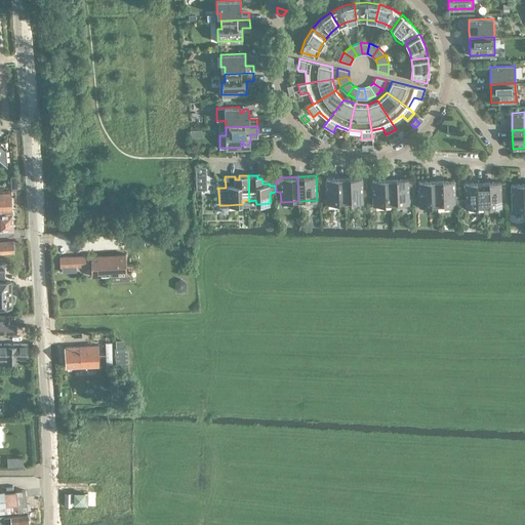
[(345,202),(344,177),(326,178),(327,203),(345,202)]
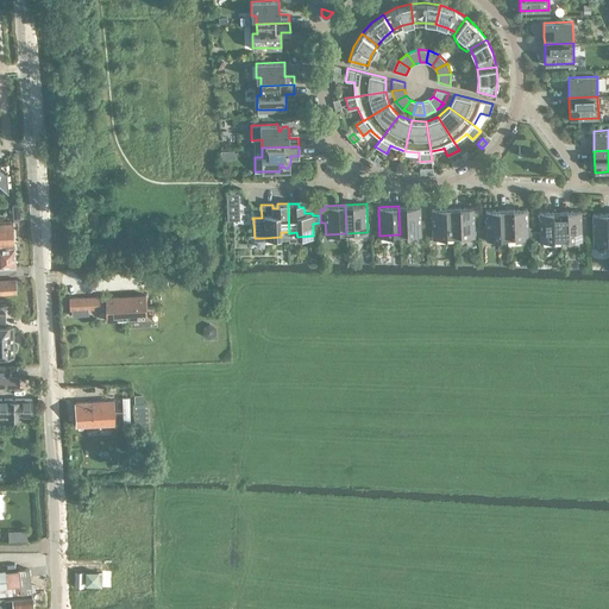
[(420,206),(399,206),(400,234),(421,234),(420,206)]
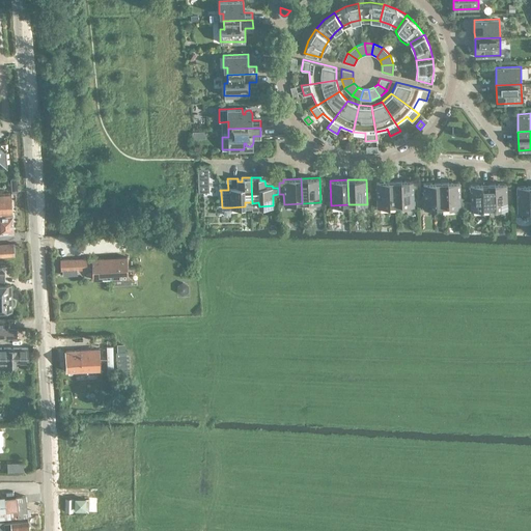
[(413,180),(394,182),(395,206),(414,205),(413,180)]
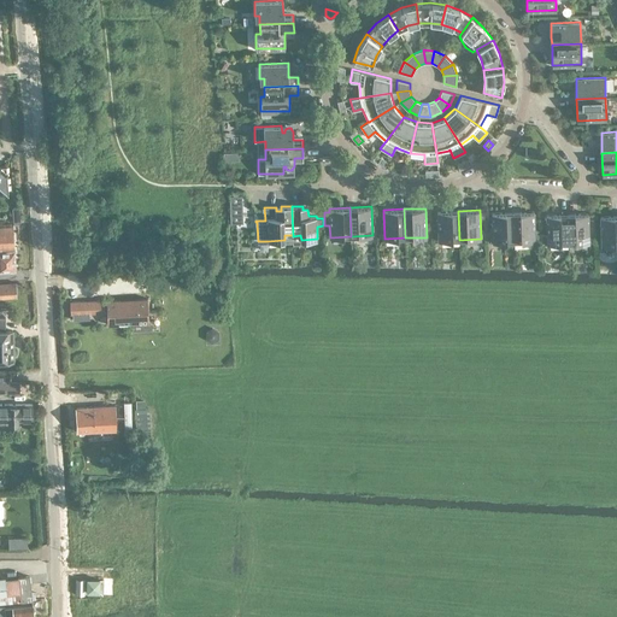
[(459,240),(458,211),(438,211),(439,240),(459,240)]
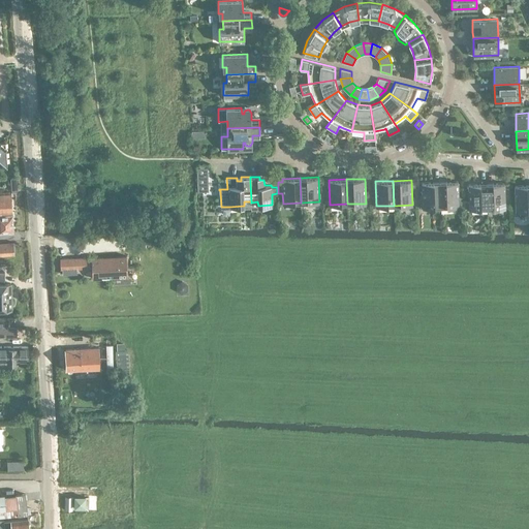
[(439,182),(422,183),(423,208),(440,207),(439,182)]
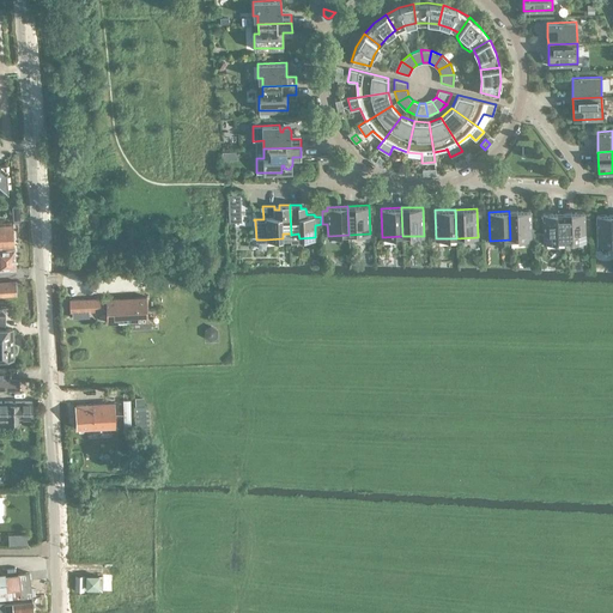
[(530,211),(509,211),(510,240),(532,238),(530,211)]
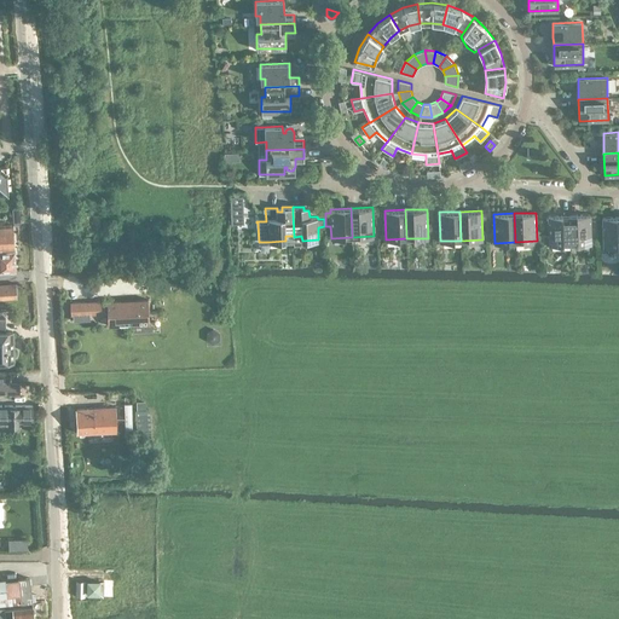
[(570,243),(568,214),(548,215),(549,244),(570,243)]
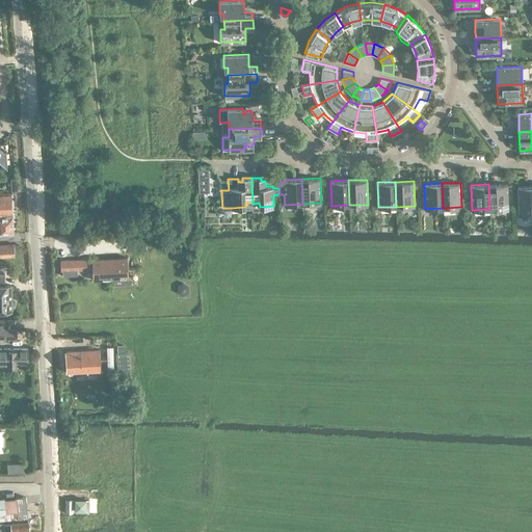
[(507,184),(488,184),(489,209),(508,209),(507,184)]
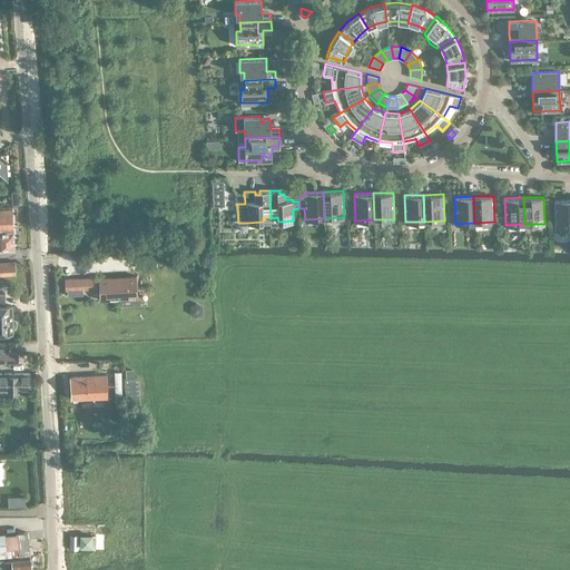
[(569,225),(569,198),(554,199),(556,226),(569,225)]
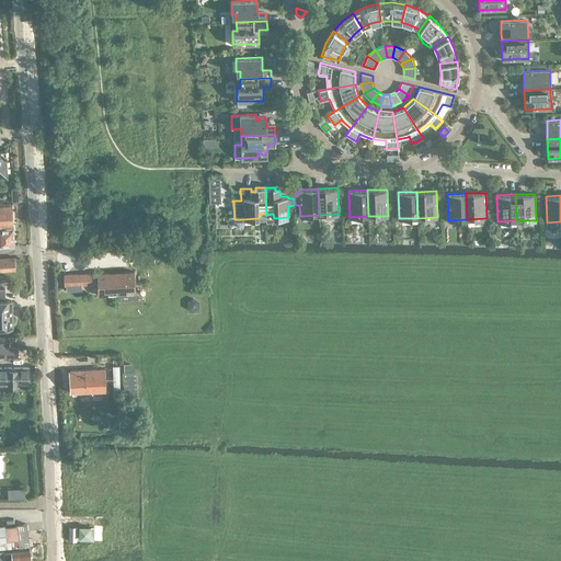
[(0,245),(14,245),(13,227),(12,205),(0,205),(0,245)]
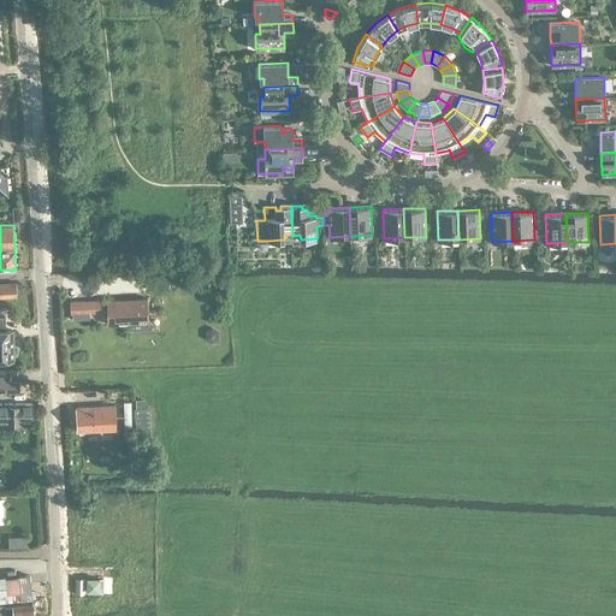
[(169,278),(155,279),(155,290),(169,290),(169,278)]
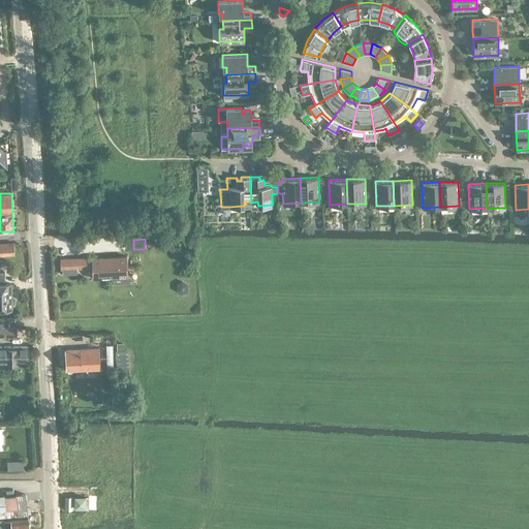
[(0,243),(0,255),(14,254),(13,242),(0,243)]
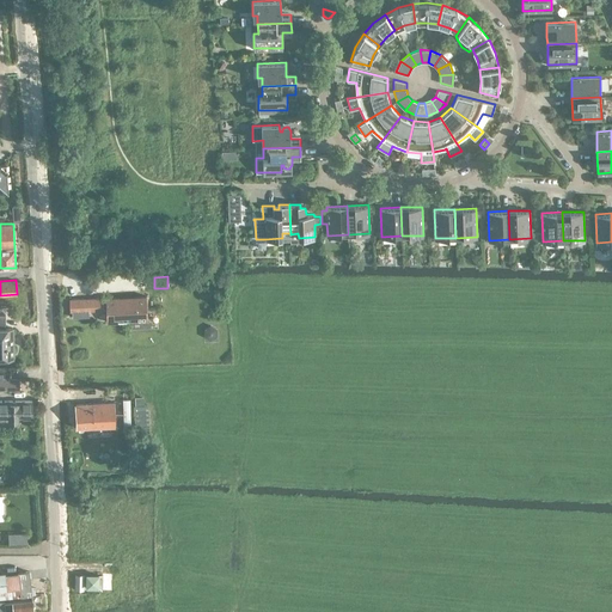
[(106,310),(106,313),(106,322),(147,319),(147,295),(105,298),(106,310)]
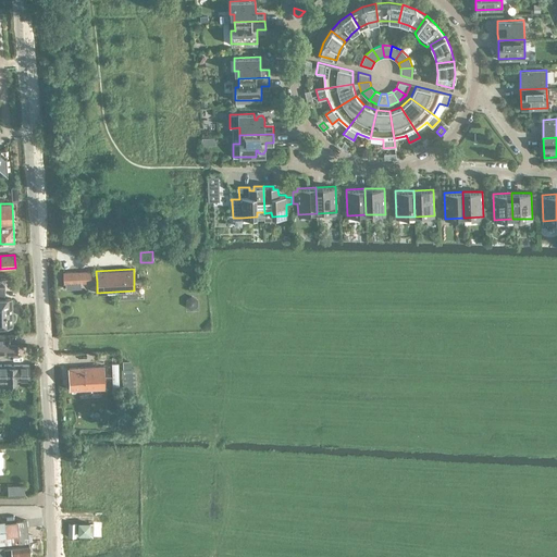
[(97,282),(96,271),(63,272),(63,284),(65,284),(66,288),(82,288),(81,283),(97,282)]
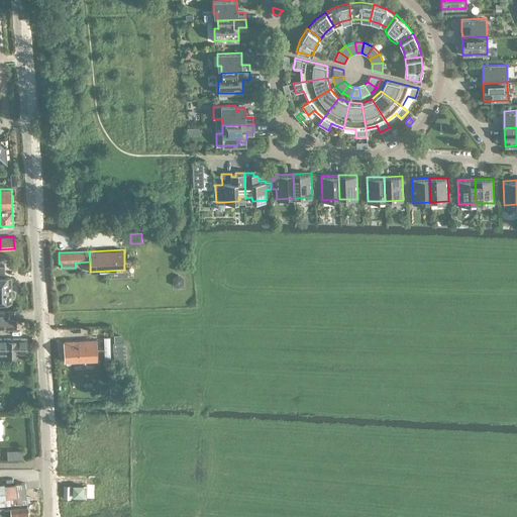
[(0,302),(11,302),(10,277),(5,277),(5,266),(0,266),(0,302)]
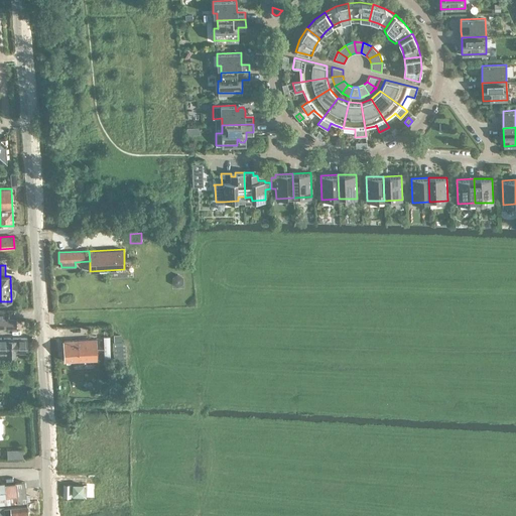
[(177,274),(172,277),(172,284),(177,287),(183,283),(183,277),(177,274)]
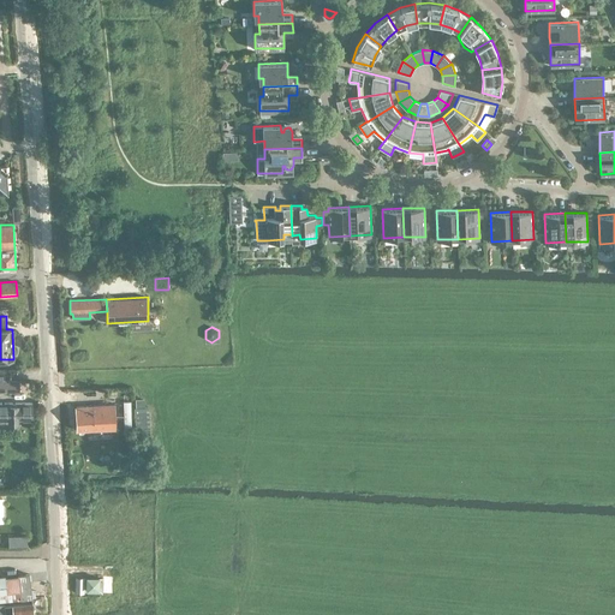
[(0,381),(10,381),(11,372),(0,371),(0,381)]
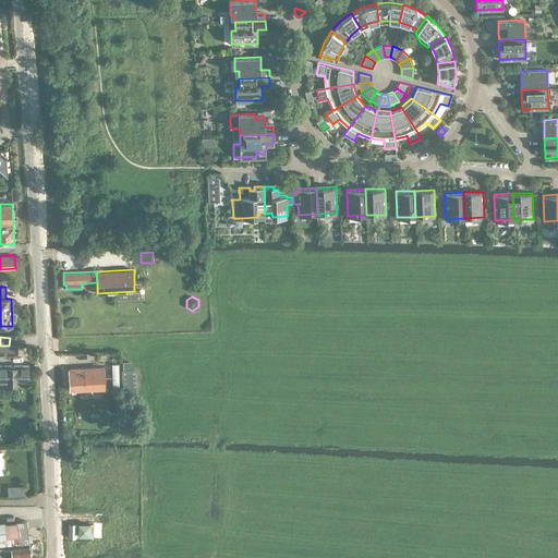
[(9,346),(0,346),(0,355),(17,356),(17,346),(9,346)]
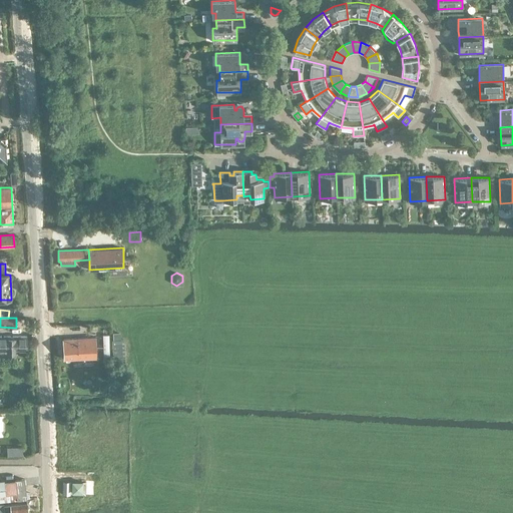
[(113,350),(122,349),(122,332),(113,332),(113,350)]
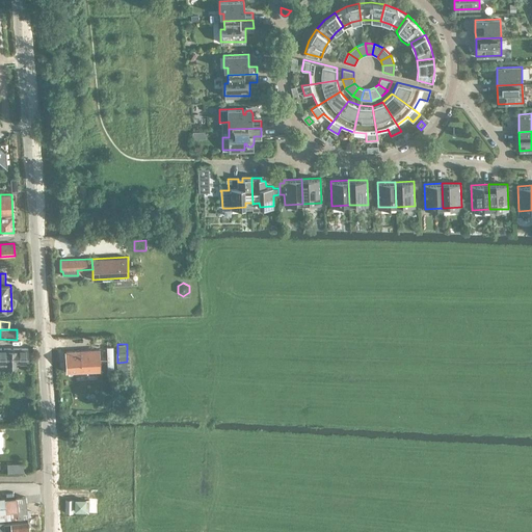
[(0,348),(0,363),(28,364),(28,348),(0,348)]
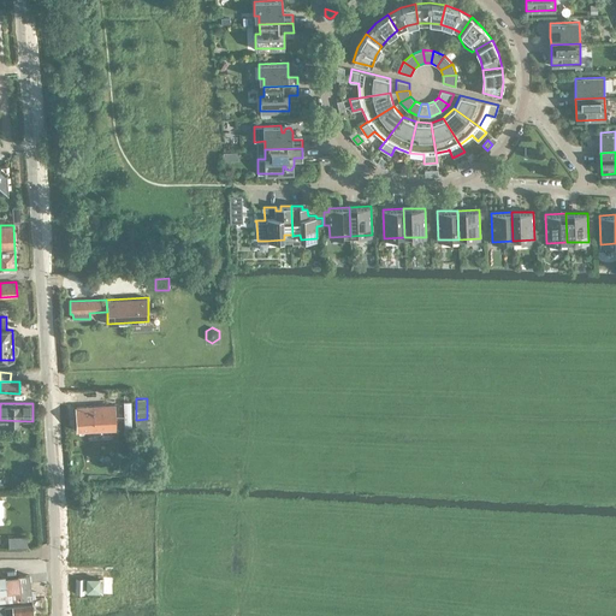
[(114,404),(76,407),(77,431),(116,430),(114,404)]
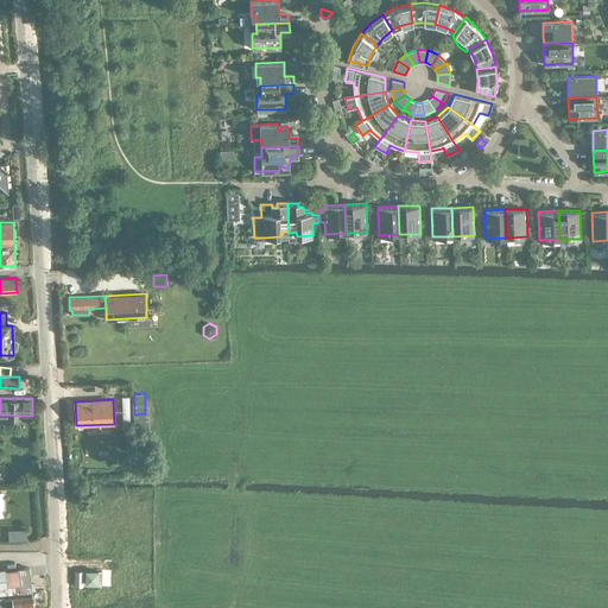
[(26,530),(13,530),(13,539),(26,539),(26,530)]
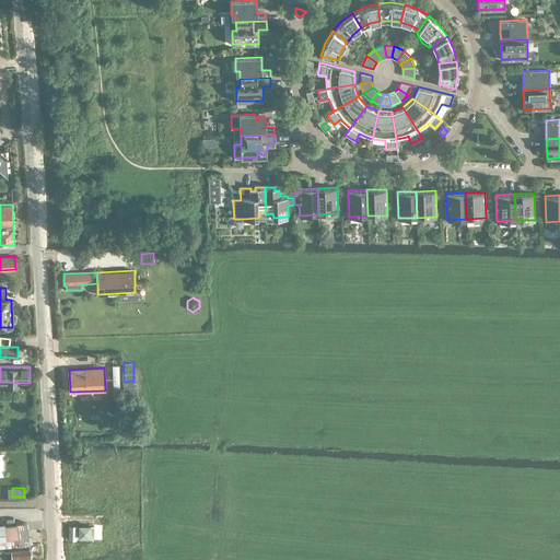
[(0,548),(19,547),(19,546),(30,545),(26,523),(16,524),(6,525),(4,524),(0,524),(0,548)]
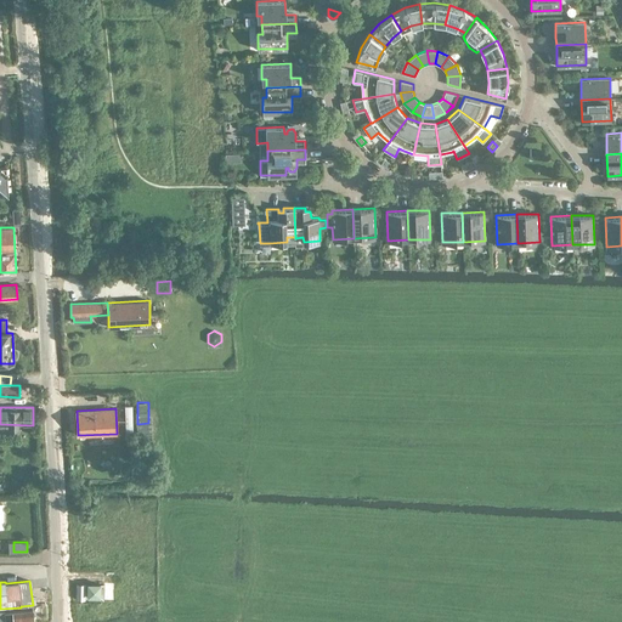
[(103,584),(85,583),(85,599),(103,600),(103,584)]
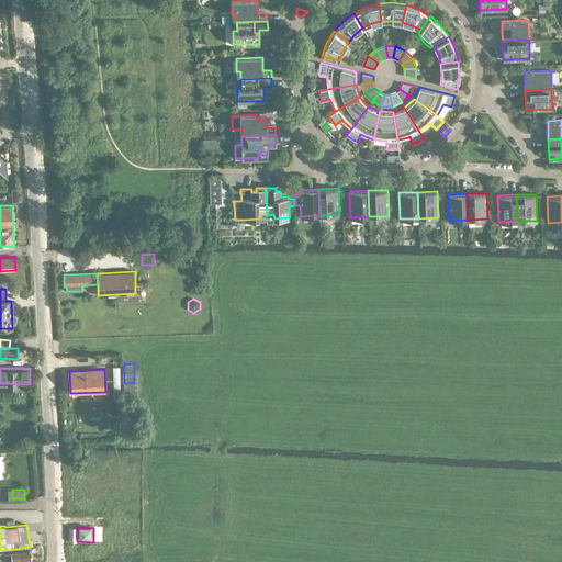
[(0,560),(3,560),(3,561),(31,561),(30,551),(4,553),(4,551),(0,551),(0,560)]
